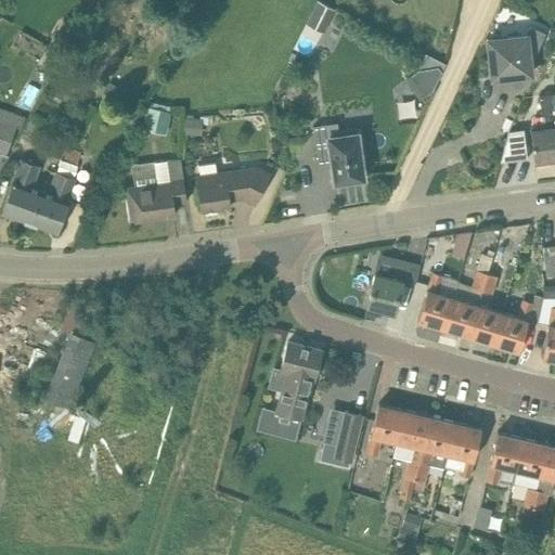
[(488,37),(490,56),(492,78),(506,76),(523,84),(528,74),(531,74),(531,66),(545,33),(529,25),(527,33),(488,37)]
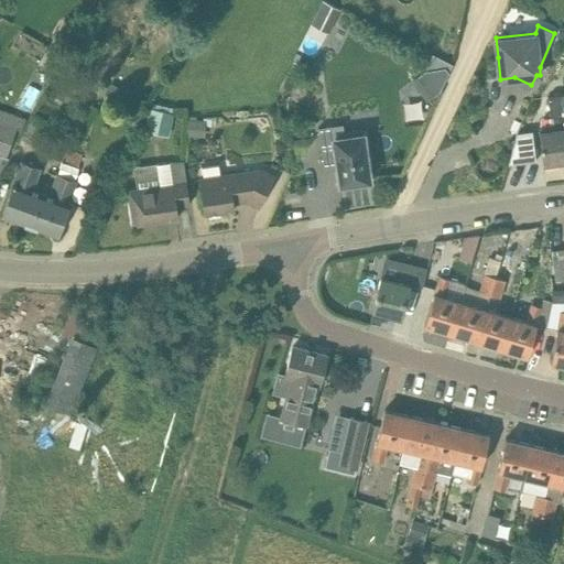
[(447,77),(443,72),(422,77),(437,97),(447,77)]
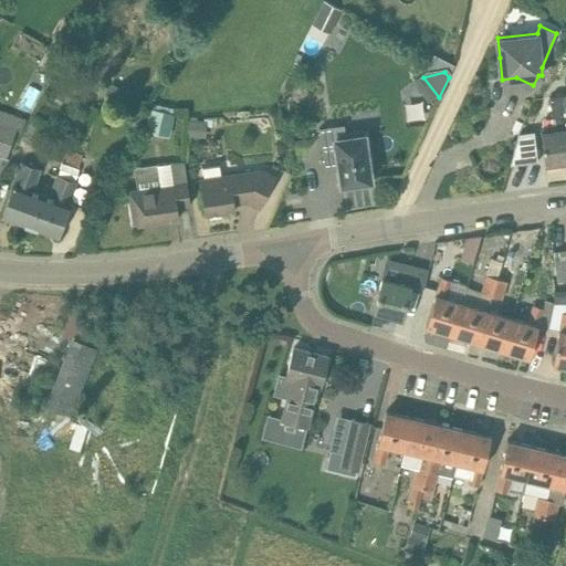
[(107,91),(119,98),(124,91),(111,84),(107,91)]
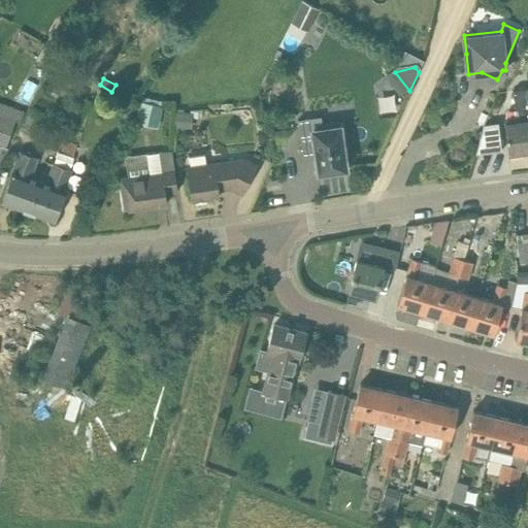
[(527,150),(527,89),(513,91),(517,121),(504,122),(505,124),(499,124),(501,147),(507,147),(508,154),(509,154),(509,153),(527,150)]
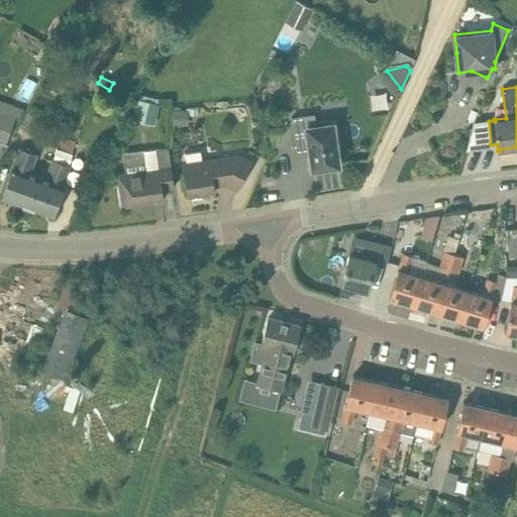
[(372,93),(373,107),(388,107),(387,92),(372,93)]
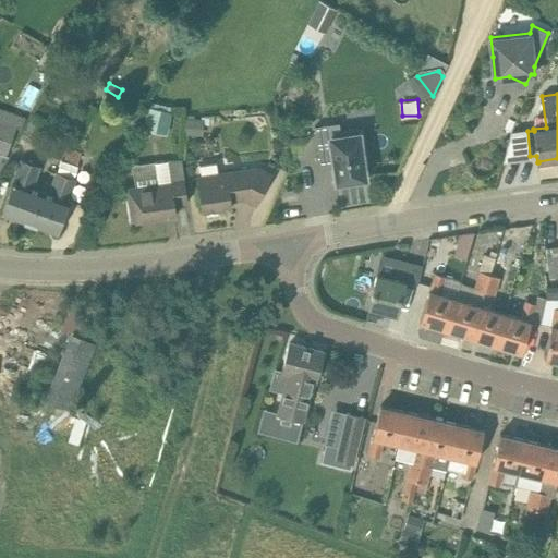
[(0,152),(7,155),(17,126),(22,129),(26,118),(0,108),(0,152)]
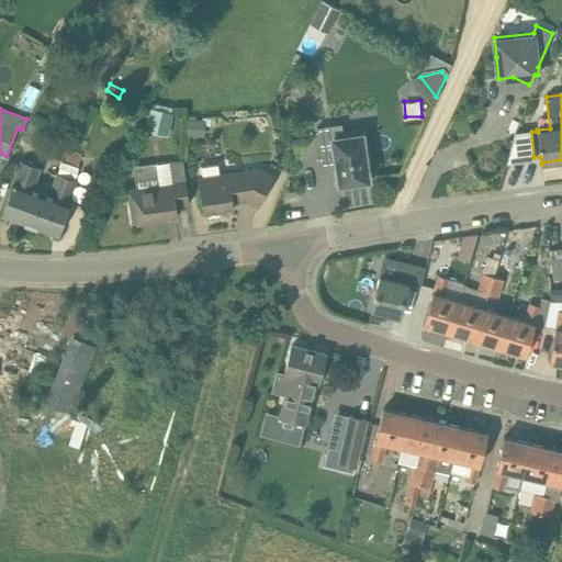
[(145,131),(168,137),(173,114),(150,109),(145,131)]
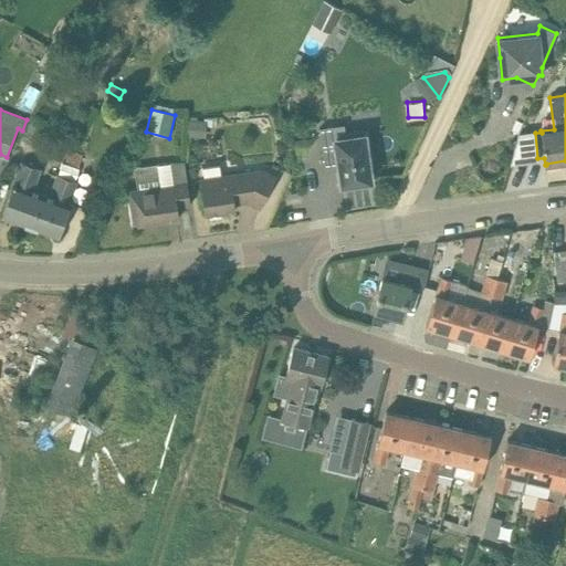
[(20,138),(38,148),(50,124),(32,115),(20,138)]
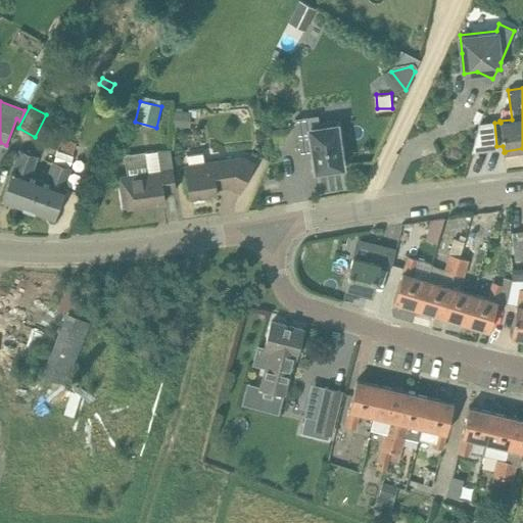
[(190,128),(191,112),(174,111),(173,127),(190,128)]
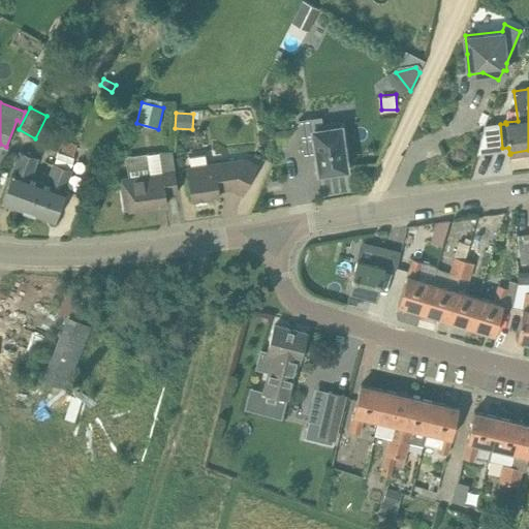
[(317,147),(320,167),(353,161),(347,123),(342,123),(341,119),(323,122),(322,115),(300,119),(305,149),(317,147)]
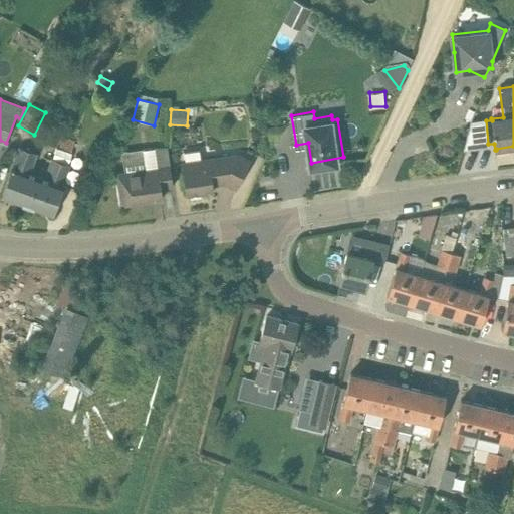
[(485,119),(472,120),(464,149),(488,147),(488,144),(486,120),(485,119)]
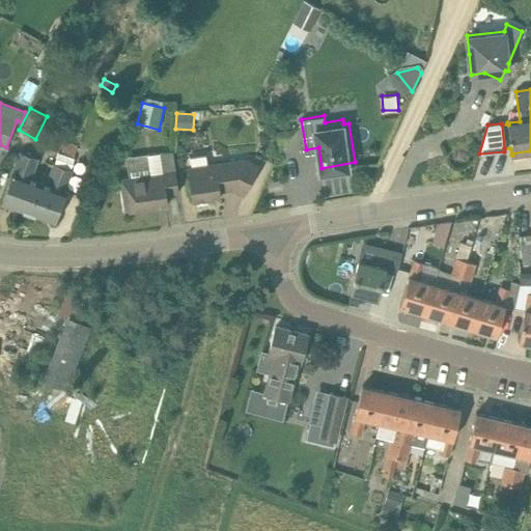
[(56,151),(61,139),(50,134),(45,146),(56,151)]
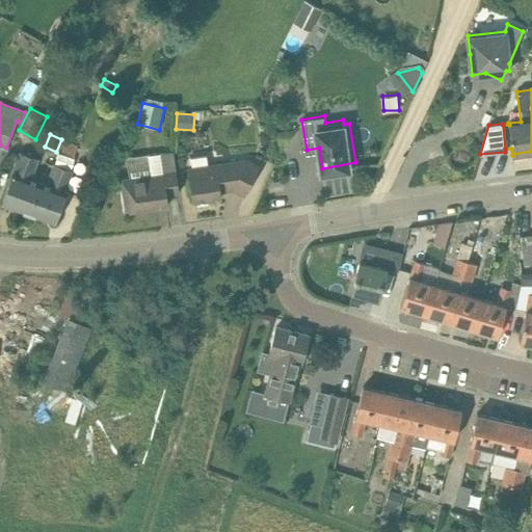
[(73,156),(77,145),(65,140),(61,151),(73,156)]
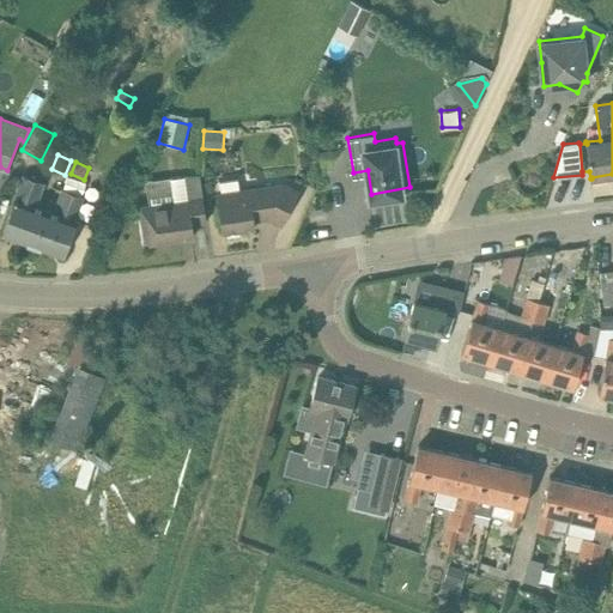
[(1,234),(34,246),(47,207),(37,204),(46,182),(24,174),(10,212),(1,234)]
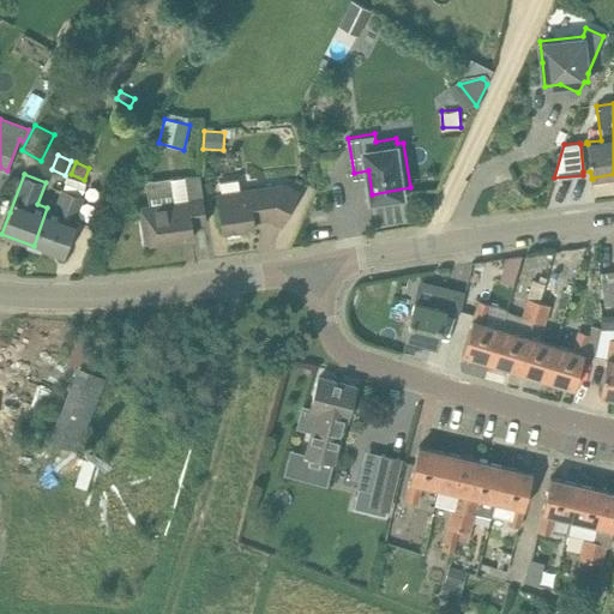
[(200,175),(146,182),(149,206),(140,208),(145,244),(194,236),(193,224),(206,222),(200,175)]
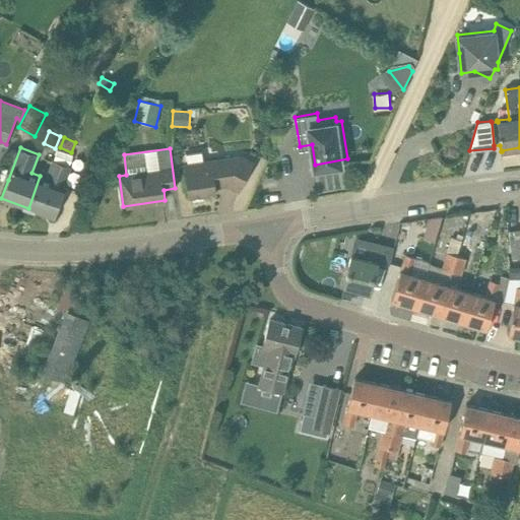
[(187,165),(185,166),(186,172),(189,197),(216,193),(215,187),(226,186),(240,191),(254,163),(243,156),(203,163),(202,151),(185,153),(187,165)]
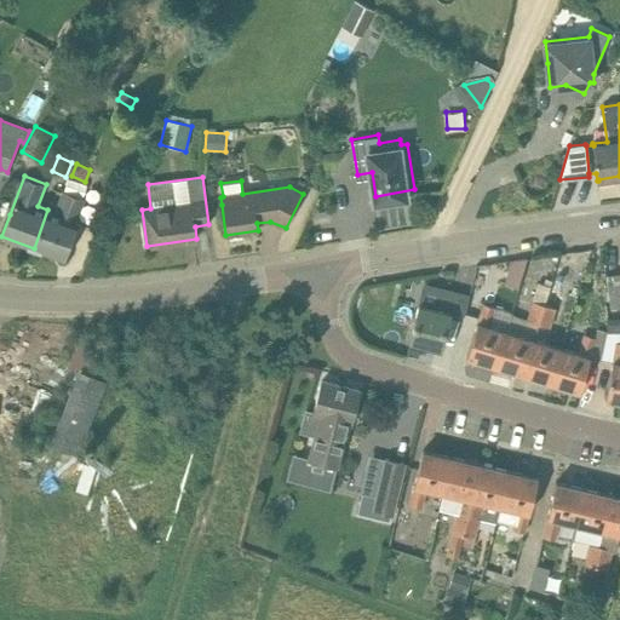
[(47,210),(34,248),(64,259),(78,222),(74,220),(82,197),(64,191),(56,213),(47,210)]
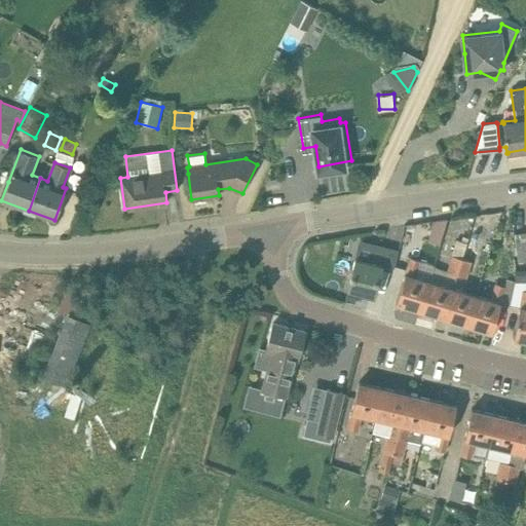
[(446,218),(434,220),(431,226),(443,229),(446,218)]
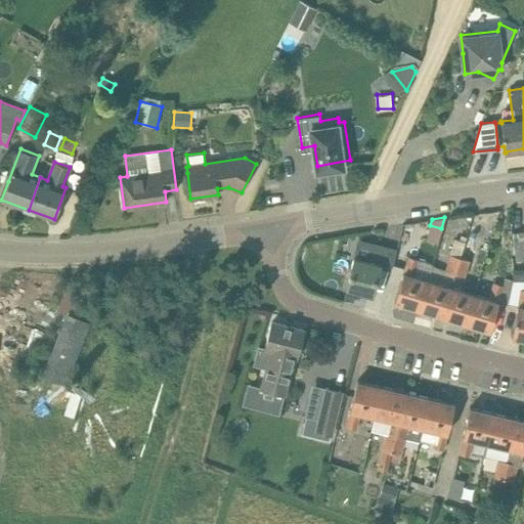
[(523,231),(514,232),(517,259),(523,258),(523,231)]
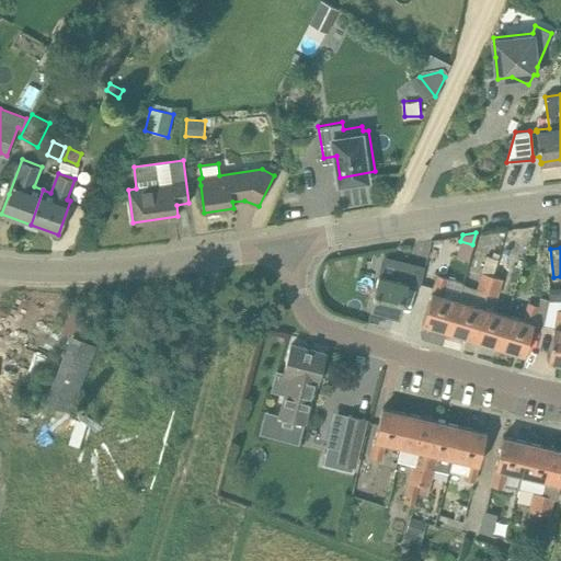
[(483,273),(492,275),(496,262),(487,259),(483,273)]
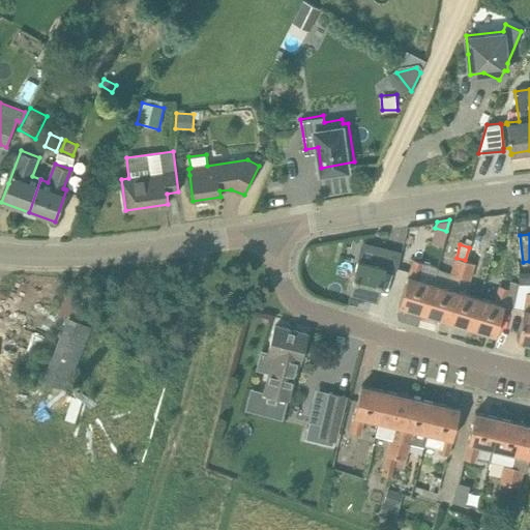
[(359,260),(351,292),(360,295),(377,298),(385,267),(396,270),(402,253),(377,246),(373,264),(359,260)]
